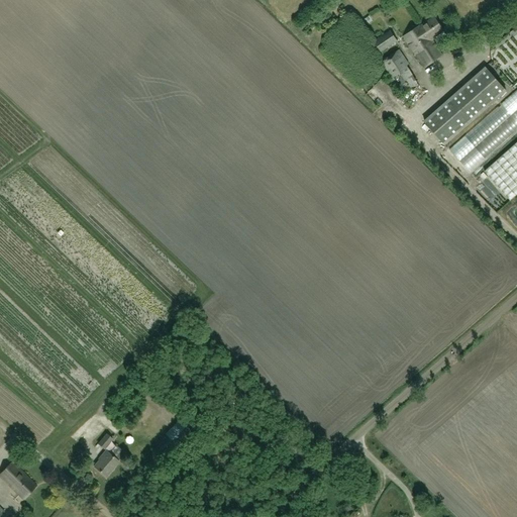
[(413,52),(431,39),(443,31),(434,17),(420,26),(419,25),(403,36),(413,52)]
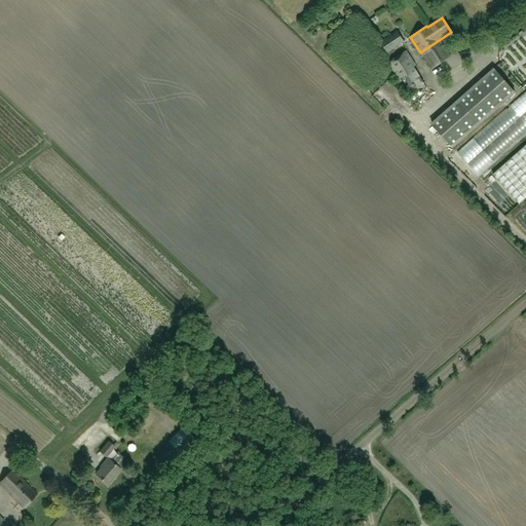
[(404,42),(397,32),(381,42),(387,53),(404,42)]
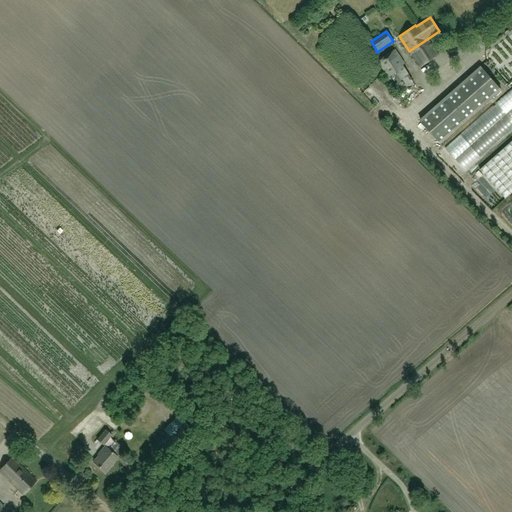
[(427,39),(409,51),(412,55),(412,54),(420,66),(438,55),(427,39)]
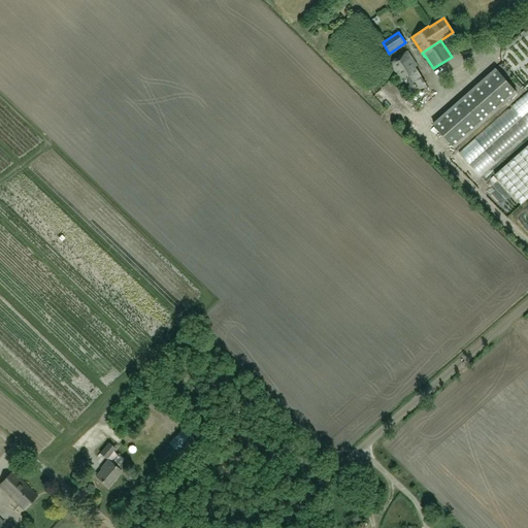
[(413,98),(429,88),(416,68),(418,65),(408,51),(389,63),(391,66),(390,66),(413,98)]
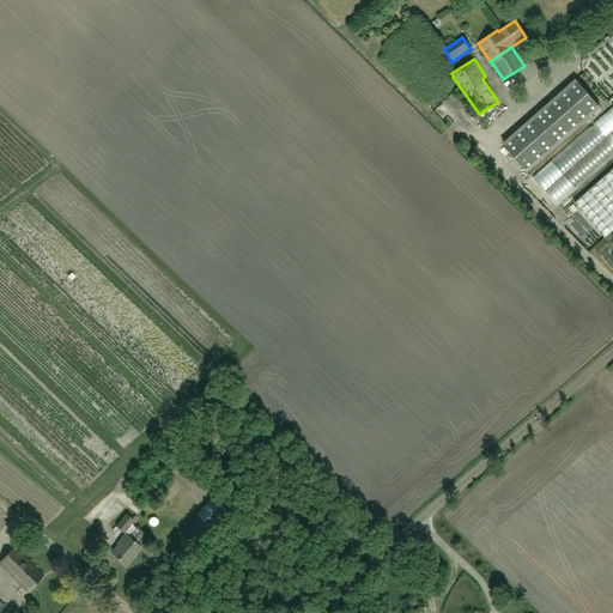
[(601,108),(575,79),(503,143),(528,173),(601,108)]
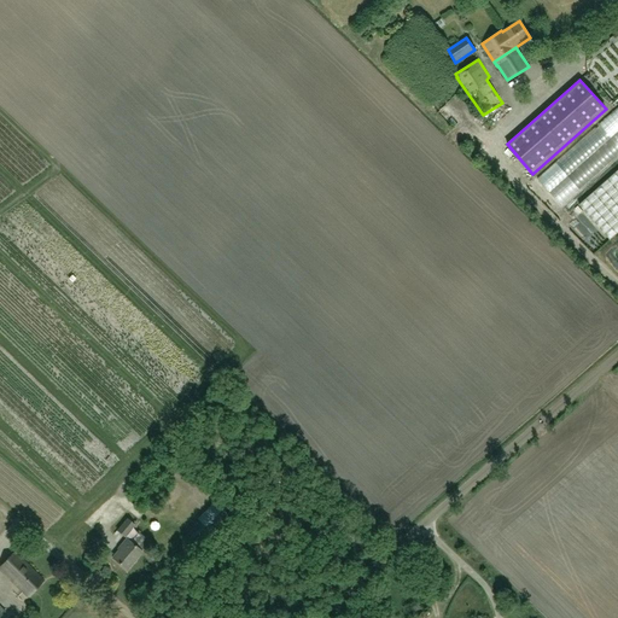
[(561,207),(617,156),(617,108),(537,179),(561,207)]
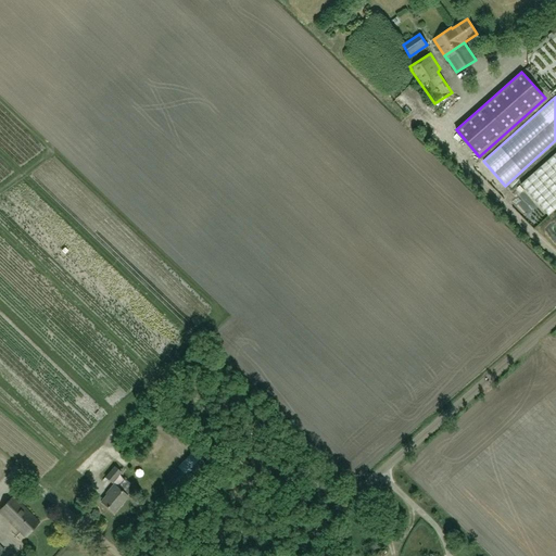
[(555,153),(521,184),(548,216),(555,209),(555,153)]
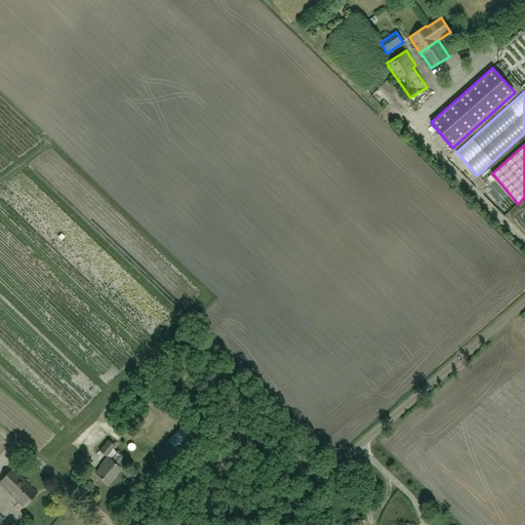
[(99,451),(106,456),(115,446),(108,441),(99,451)]
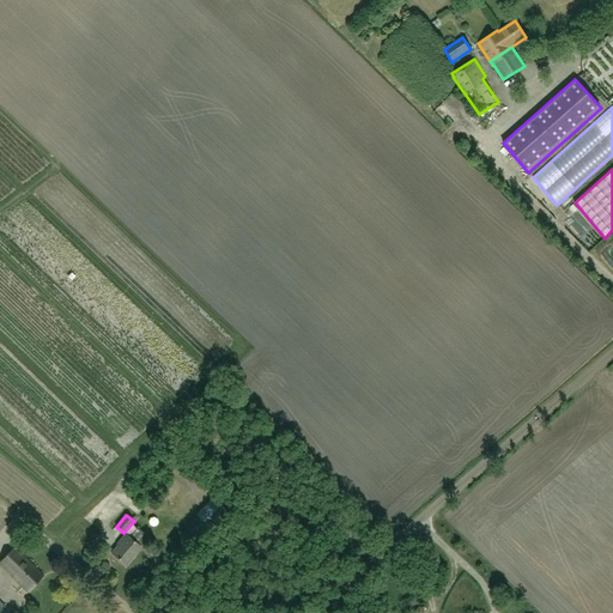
[(126,565),(140,547),(126,534),(121,541),(111,553),(126,565)]
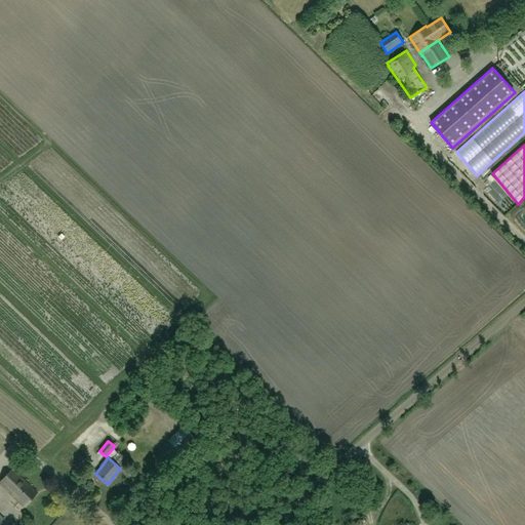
[(0,483),(24,507),(37,494),(12,470),(0,481),(0,483)]
